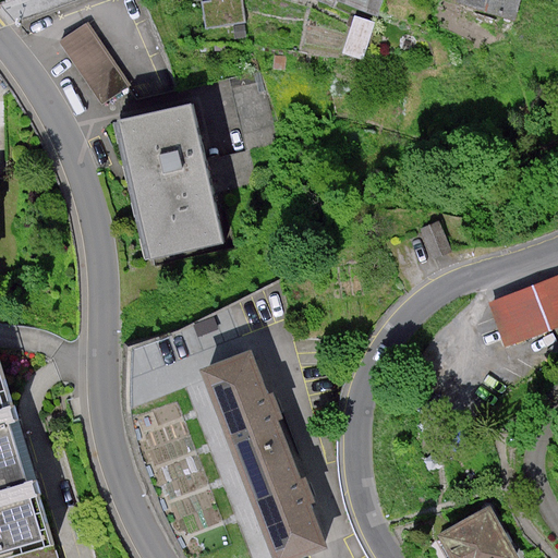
[(211,0),(211,1),(204,2),(207,31),(246,23),(242,0),(211,0)]
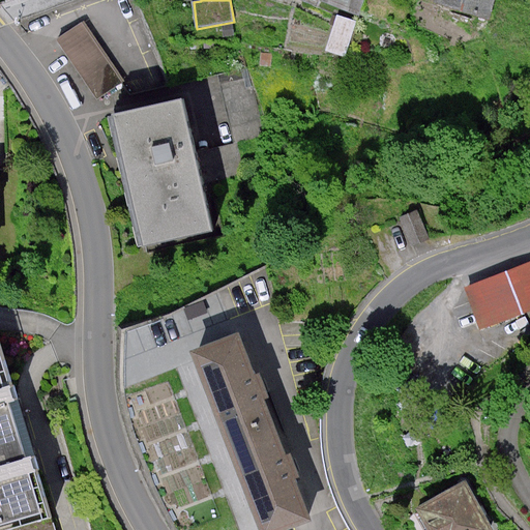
[(326,0),(360,15),(365,0),(326,0)]
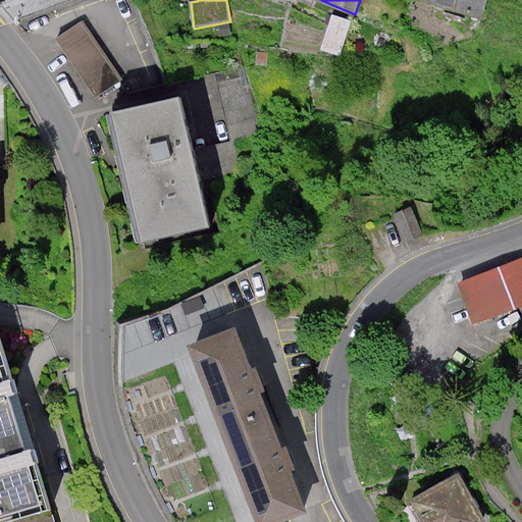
[(479,0),(426,0),(426,1),(477,15),(479,0)]
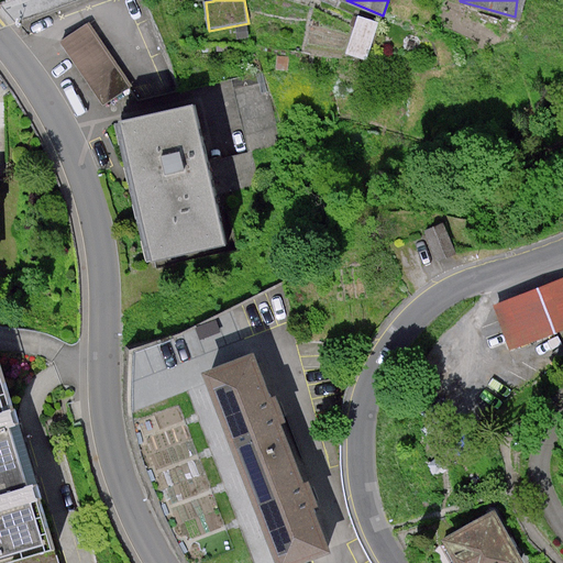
[(360,13),(348,51),(368,57),(381,20),(360,13)]
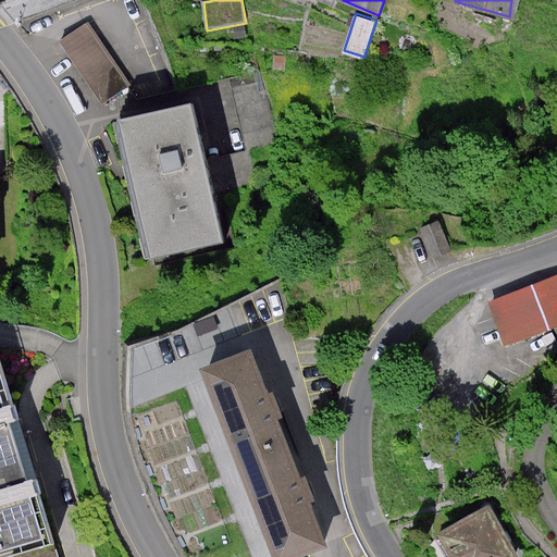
[(130,87),(87,23),(60,41),(103,103),(130,87)]
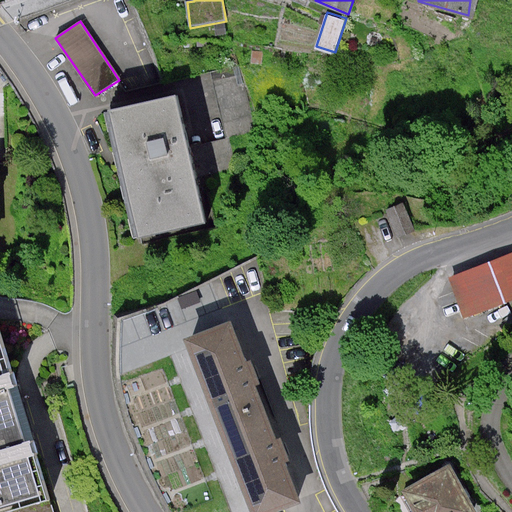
[(176,98),(108,111),(133,238),(202,225),(176,98)]
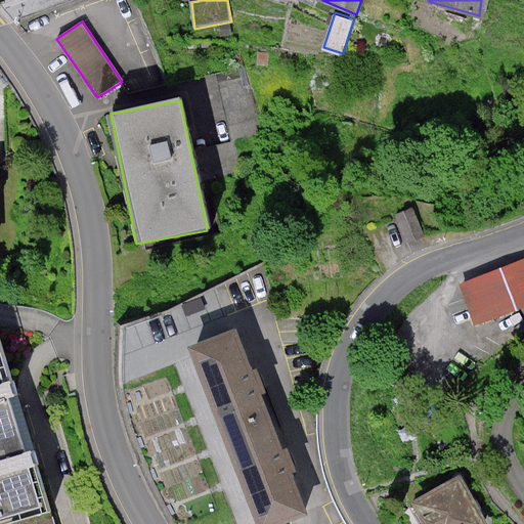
[(523,256),(456,282),(473,324),(523,305),(523,256)]
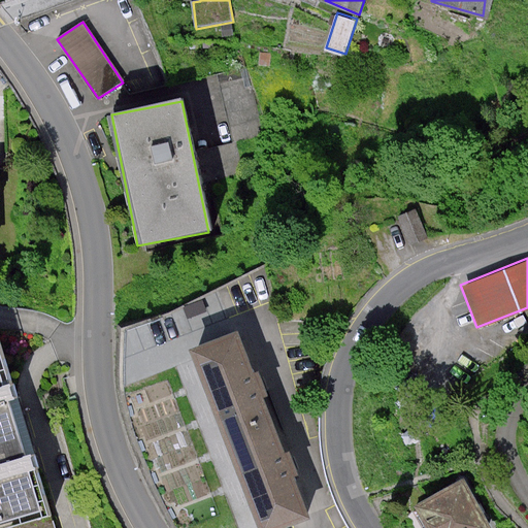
[(239,334),(191,353),(258,527),(291,527),(310,521),(239,334)]
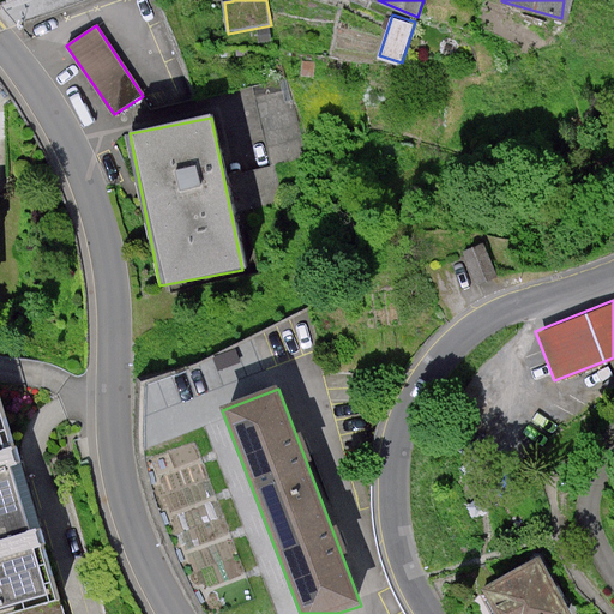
[(0,392),(0,613),(14,613),(59,600),(67,597),(0,392)]
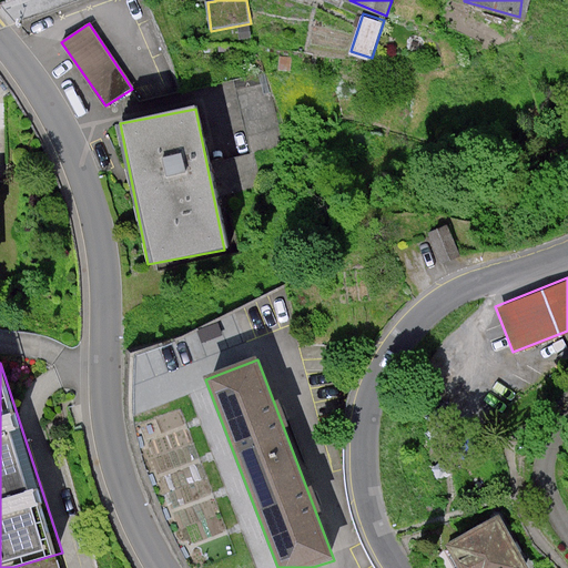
[(527,567),(498,517),(448,546),(460,567),(527,567)]
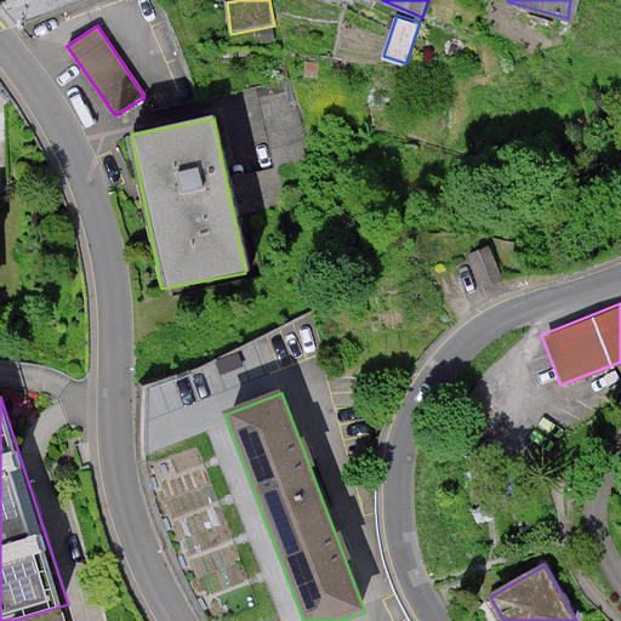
[(15,620),(63,620),(60,607),(15,620)]
